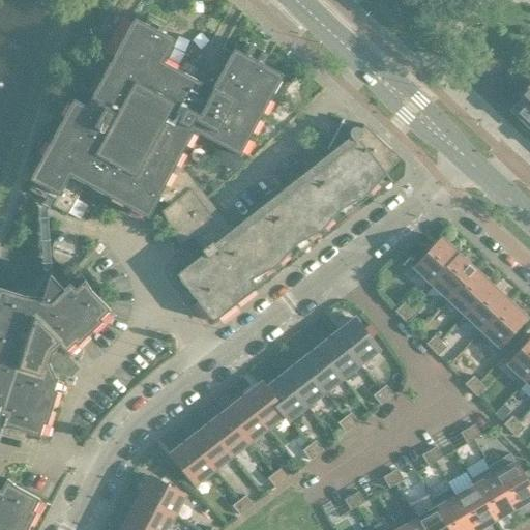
[(240,155),(284,76),(263,64),(269,54),(251,45),(245,55),(234,49),(206,100),(196,95),(202,83),(194,79),(199,69),(185,62),(178,70),(163,62),(175,39),(135,18),(87,107),(74,99),(30,180),(58,195),(52,205),(68,214),(85,183),(126,206),(148,218),(159,199),(177,163),(195,131),(240,155)]
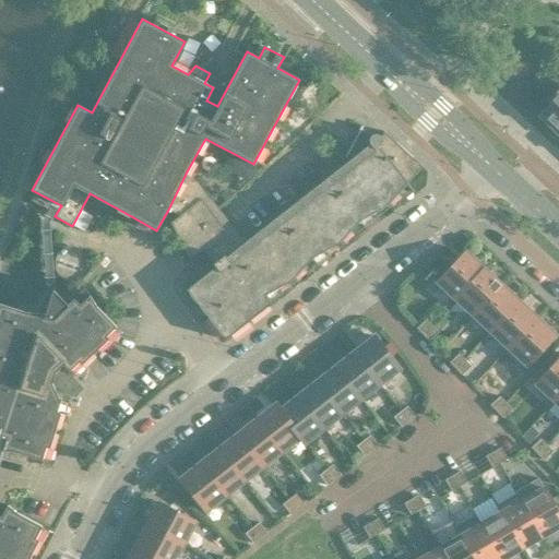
[(551,104),(537,118),(549,129),(551,127),(558,134),(558,90),(549,100),(549,102),(551,104)]
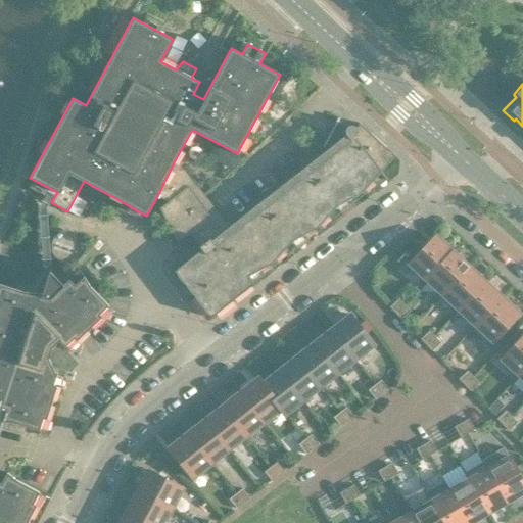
[(273,263),(292,241),(317,228),(336,206),(362,193),(380,173),(386,180),(387,179),(381,172),(395,156),(360,123),(359,124),(360,125),(355,128),(354,127),(353,126),(351,126),(349,126),(348,127),(346,127),(346,128),(345,130),(345,131),(345,132),(345,133),(345,134),(346,135),(343,138),(333,129),(339,119),(338,117),(323,146),(324,147),(326,150),(229,226),(179,162),(175,160),(157,196),(168,202),(159,208),(176,241),(197,230),(206,242),(199,247),(201,249),(174,271),(210,318),(254,284),(248,276),(273,263)]
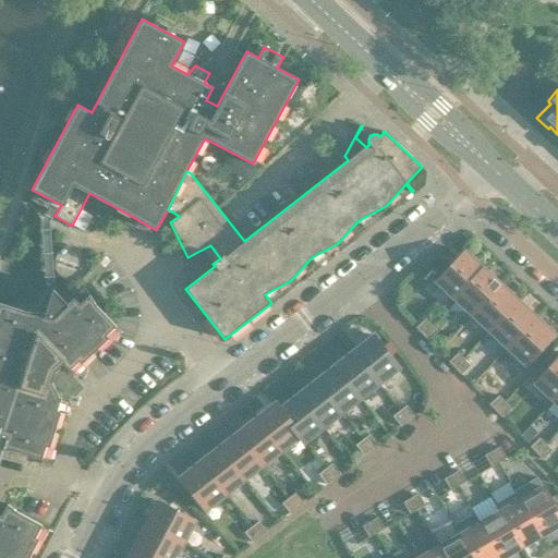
[(244,161),(239,171),(240,177),(250,182),(257,168),(252,166),(244,161)]
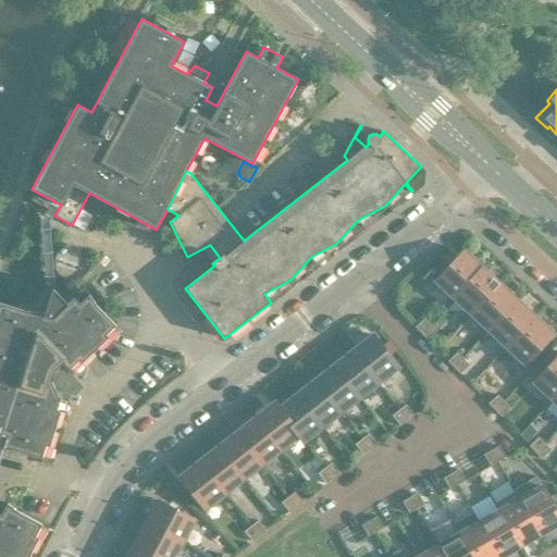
[(456,255),(428,285),(446,301),(474,271),(456,255)]
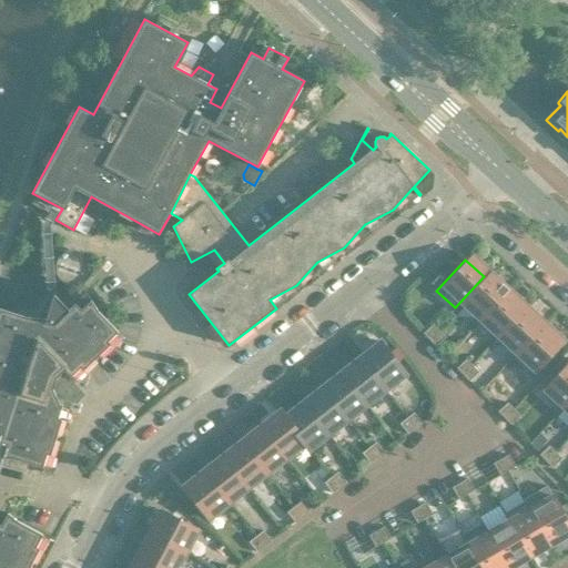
[(484,276),(455,307),(473,325),(501,294),(484,276)]
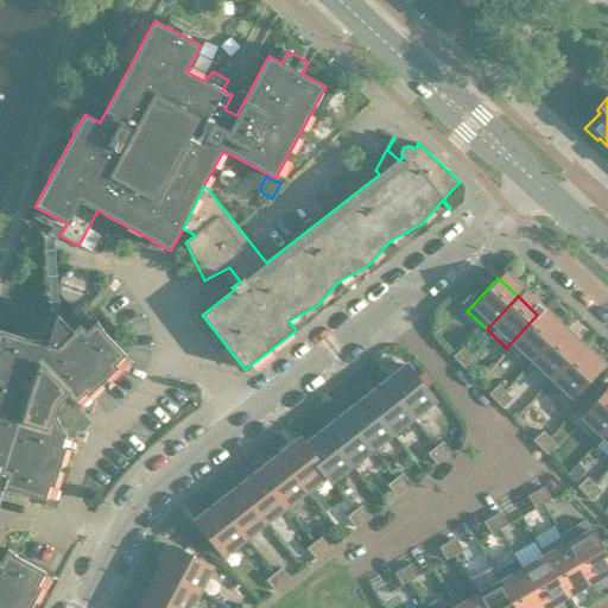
[(537,315),(506,348),(525,366),(556,333),(537,315)]
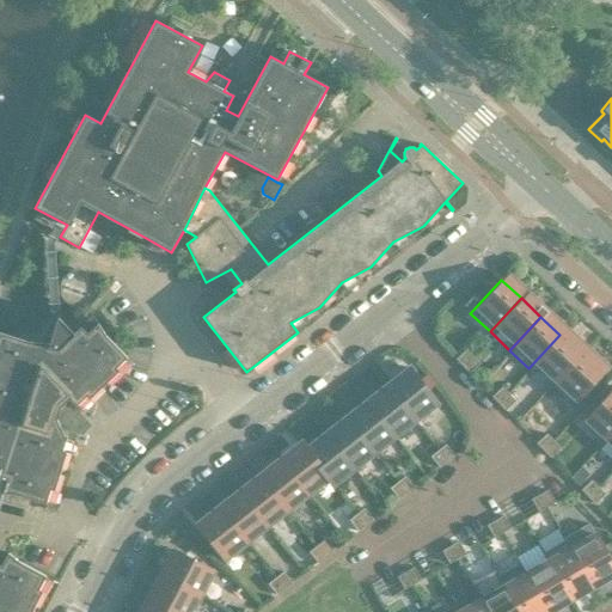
[(83,416),(73,407),(75,405),(86,396),(90,398),(118,371),(116,367),(127,357),(105,335),(98,324),(87,334),(80,328),(74,334),(57,318),(50,343),(28,341),(0,332),(0,611),(30,611),(43,591),(38,588),(46,576),(19,561),(8,552),(1,565),(0,564),(0,505),(5,493),(17,494),(46,503),(50,489),(54,490),(66,452),(62,451),(67,436),(63,435),(60,428),(78,434),(83,416)]
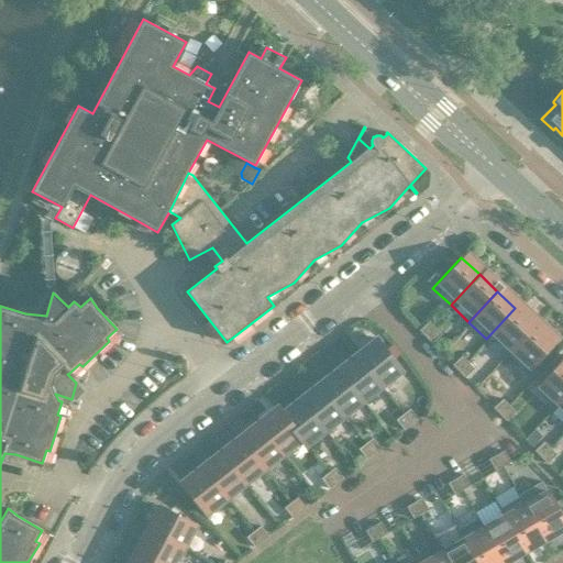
[(515,308),(486,339),(505,355),(533,324),(515,308)]
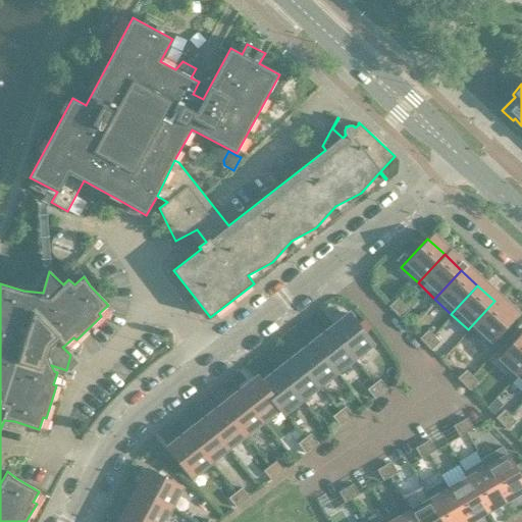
[(395,312),(404,304),(398,298),(388,307),(395,312)]
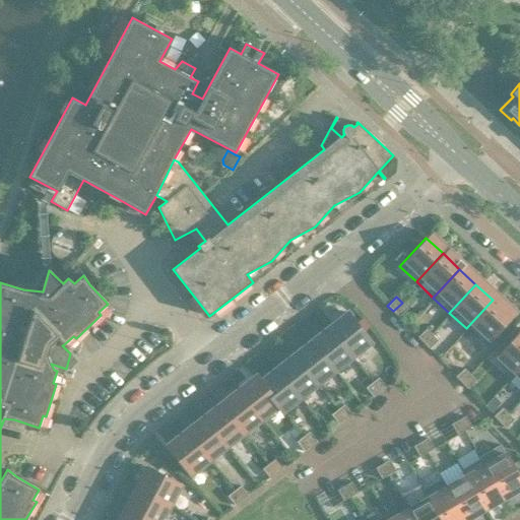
[(493,300),(466,328),(482,344),(509,316),(493,300)]
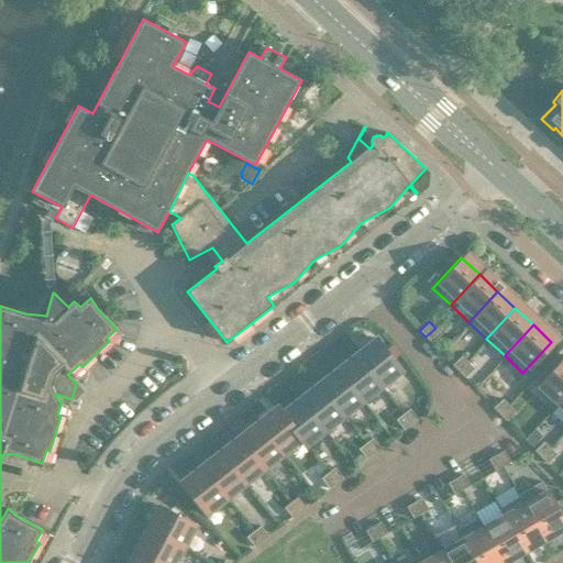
[(432,343),(441,334),(435,328),(426,337),(432,343)]
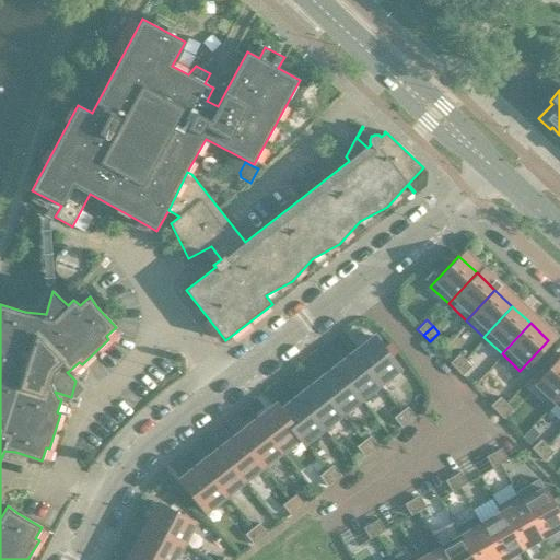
[(351,352),(376,384),(395,370),(370,338),(351,352)]
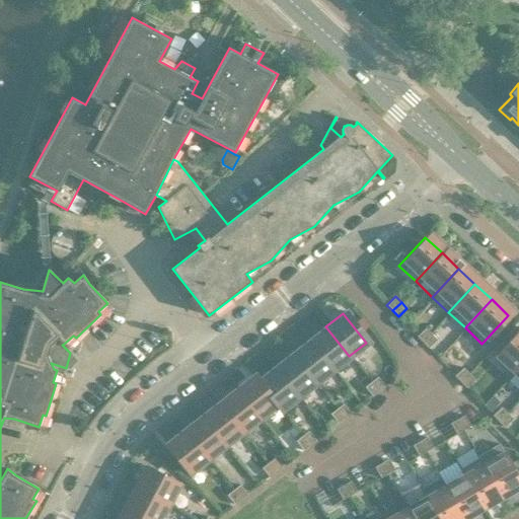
[(308,341),(330,370),(349,356),(325,326),(308,341)]
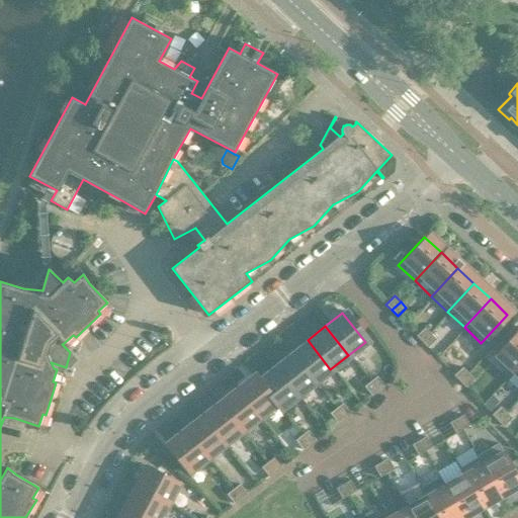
[(422,342),(431,333),(425,328),(416,336),(422,342)]
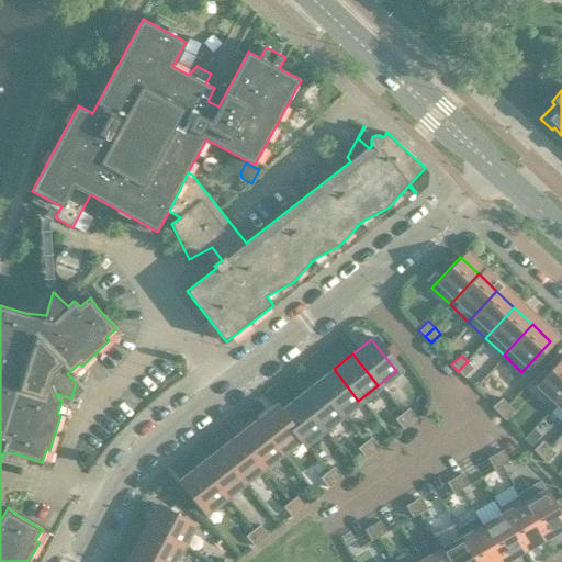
[(561,362),(559,359),(530,390),(549,406),(561,392),(561,362)]
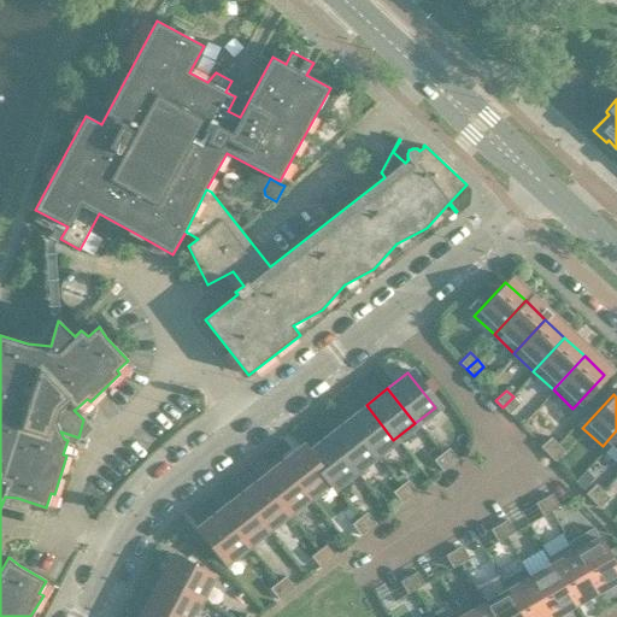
[(510,413),(519,404),(513,397),(503,407),(510,413)]
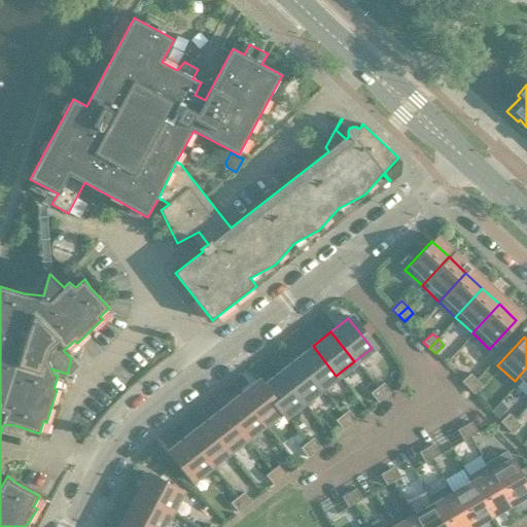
[(294,360),(318,390),(336,376),(313,346),(294,360)]
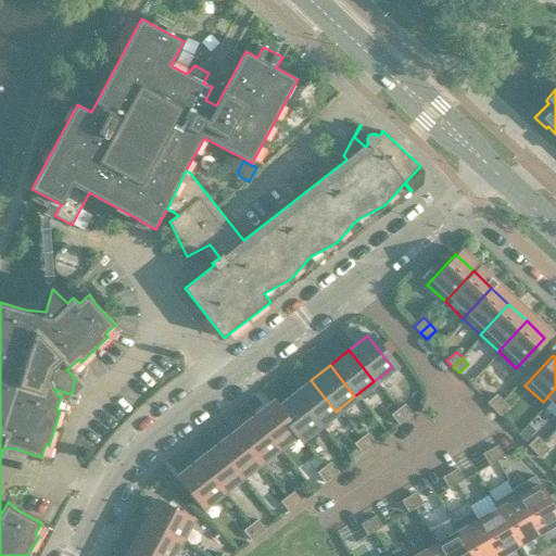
[(292,394),(317,426),(336,412),(311,380),(292,394)]
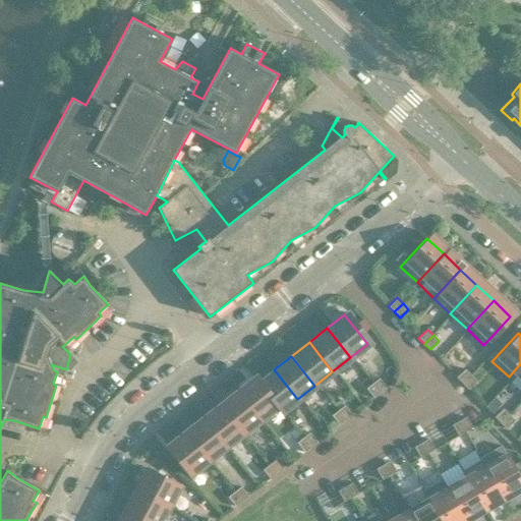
[(520,363),(509,377),(520,389),(520,363)]
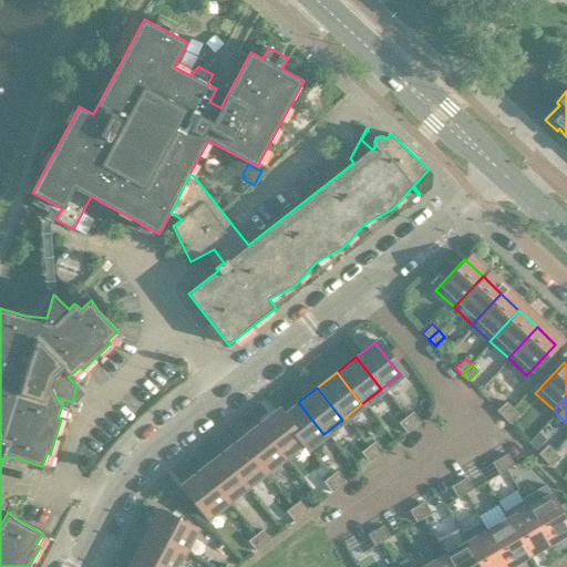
[(279,418),(299,444),(303,450),(323,434),(298,402),(279,418)]
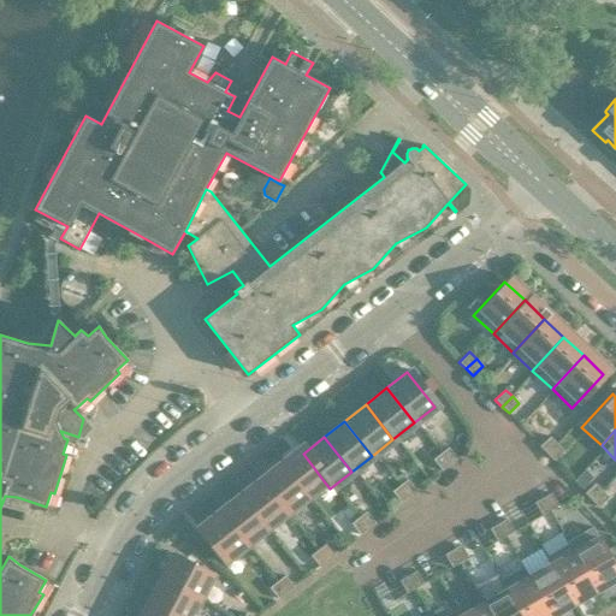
[(546,454),(557,444),(550,437),(540,446),(546,454)]
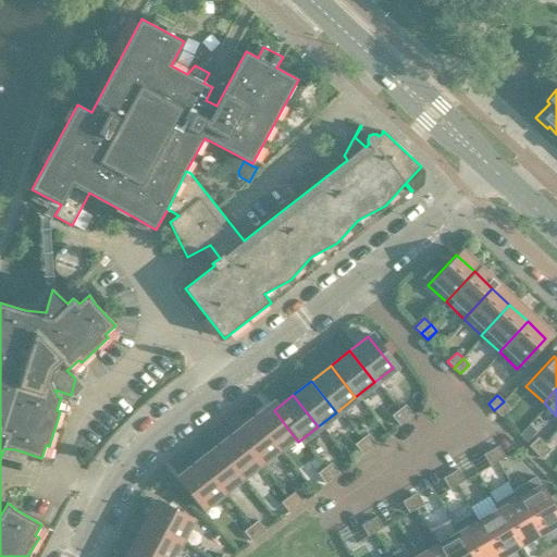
[(500,417),(510,407),(504,401),(494,410),(500,417)]
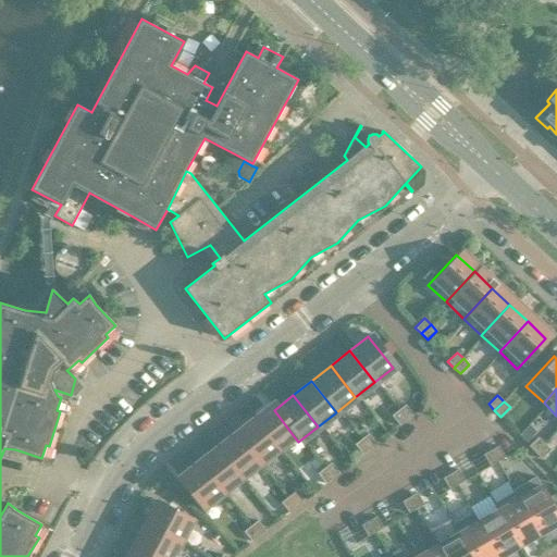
[(250,419),(275,450),(294,436),(274,410),(269,405),(250,419)]
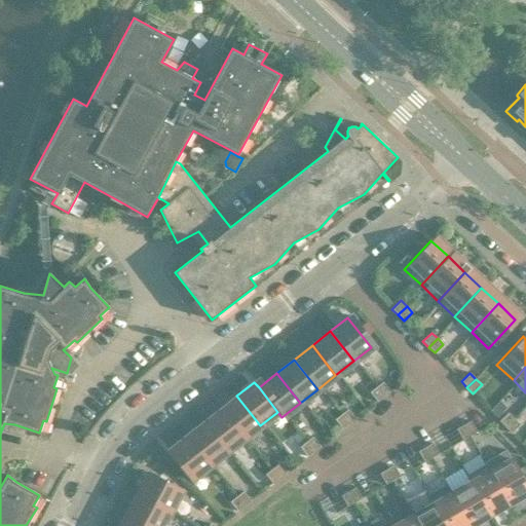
[(390,391),(383,382),(377,387),(384,397),(390,391)]
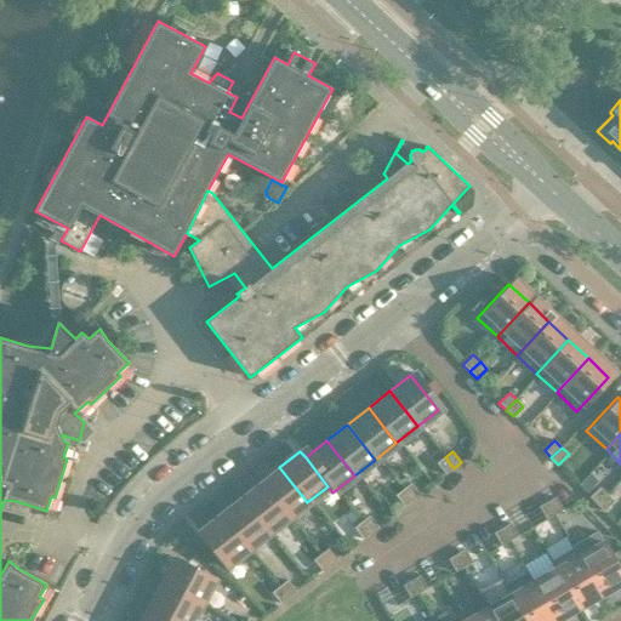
[(454,468),(445,457),(437,463),(446,474),(454,468)]
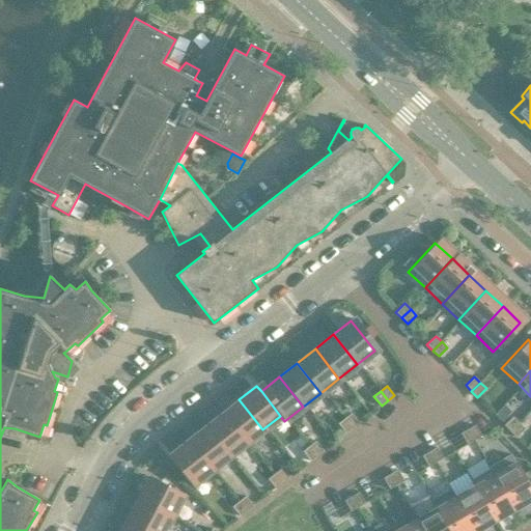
[(221,414),(245,444),(262,429),(239,399),(221,414)]
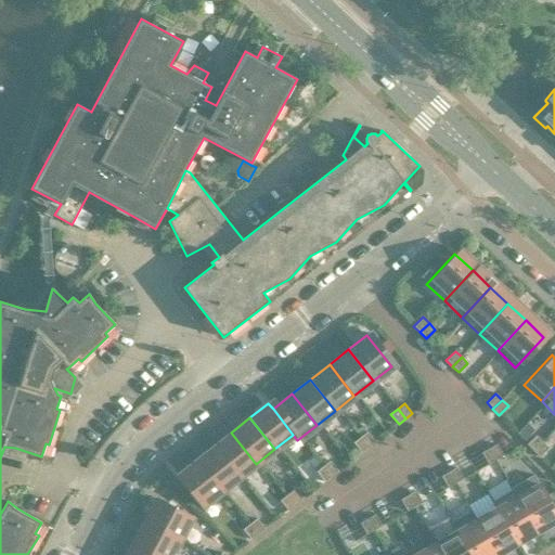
[(375,442),(368,431),(361,437),(369,448),(375,442)]
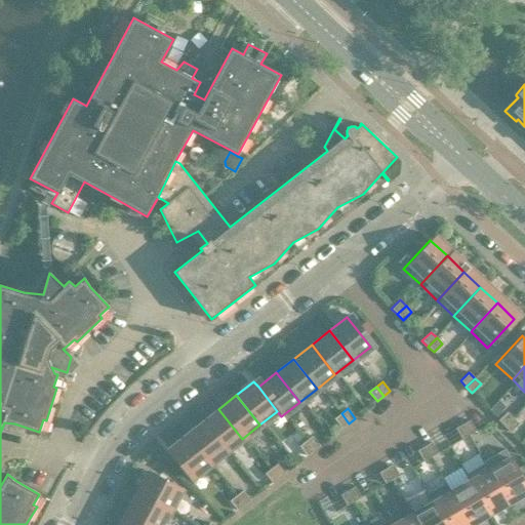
[(200,422),(224,453),(242,439),(218,409),(200,422)]
